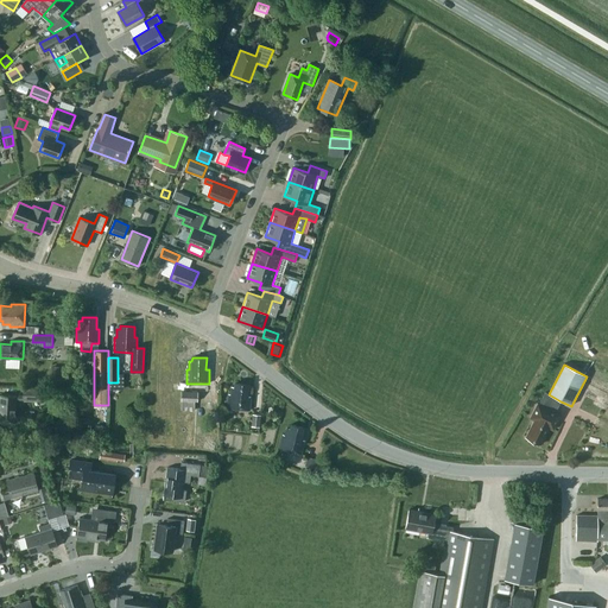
[(54,367),(52,380),(64,380),(65,367),(54,367)]
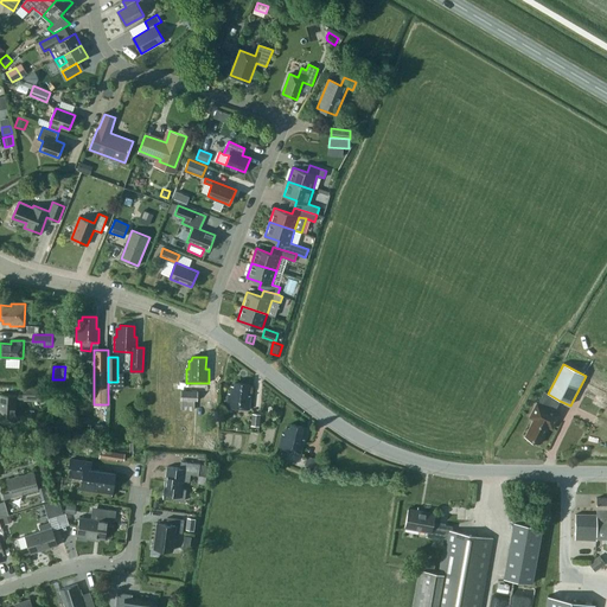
[(606,382),(588,372),(577,394),(606,409),(606,382)]
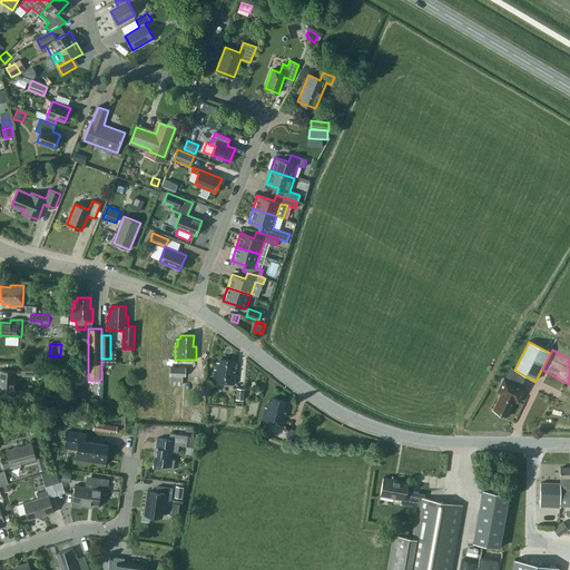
[(214,382),(235,384),(236,371),(233,371),(234,361),(220,359),(220,363),(217,362),(217,370),(215,370),(214,382)]
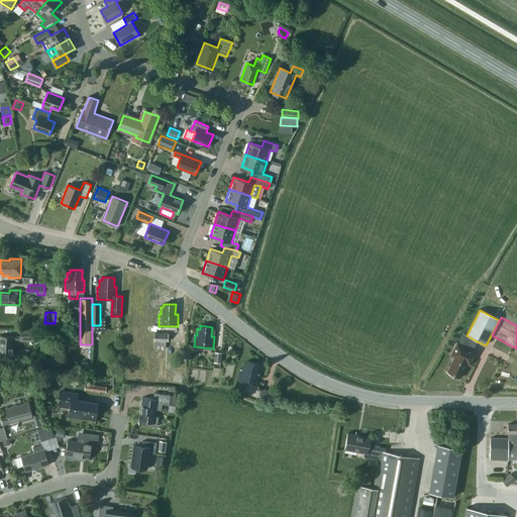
[(35,331),(20,330),(19,340),(35,340),(35,331)]
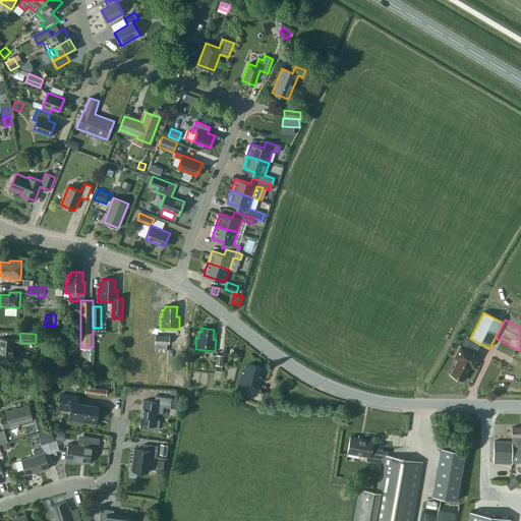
[(156,344),(167,344),(170,344),(170,336),(156,335),(156,344)]
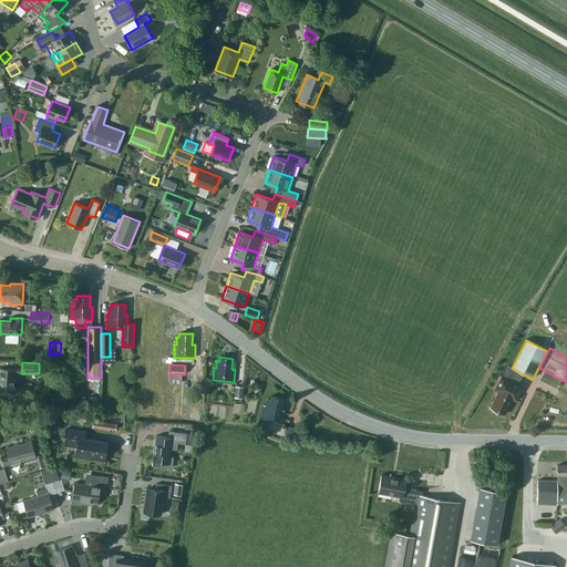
[(523,374),(512,368),(508,367),(504,377),(502,375),(495,390),(498,392),(491,408),(504,414),(513,399),(516,401),(524,387),(518,384),(523,374)]
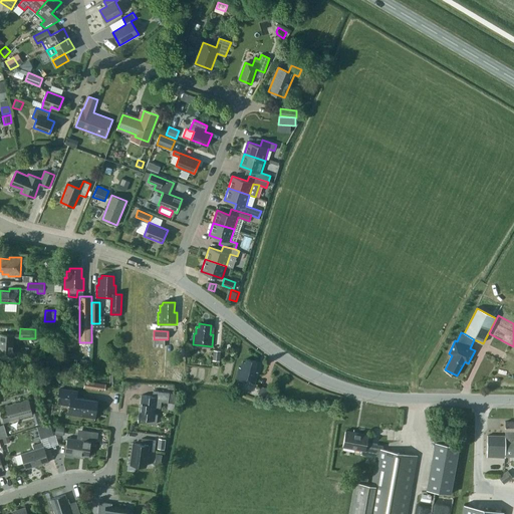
[(0,356),(12,357),(14,334),(0,333),(0,356)]
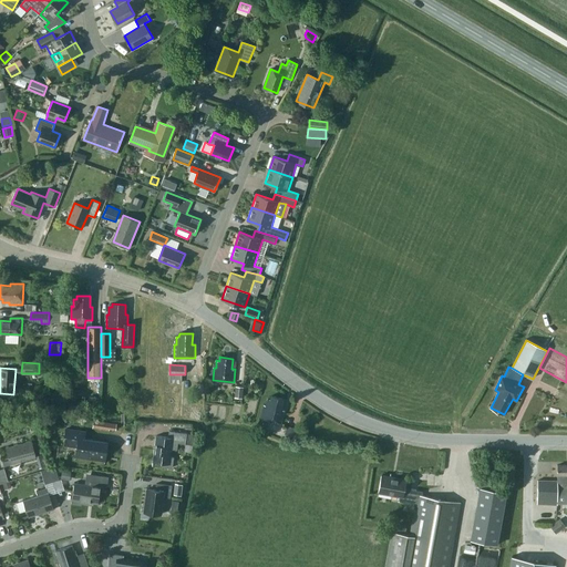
[(182,388),(182,374),(169,374),(169,388),(182,388)]
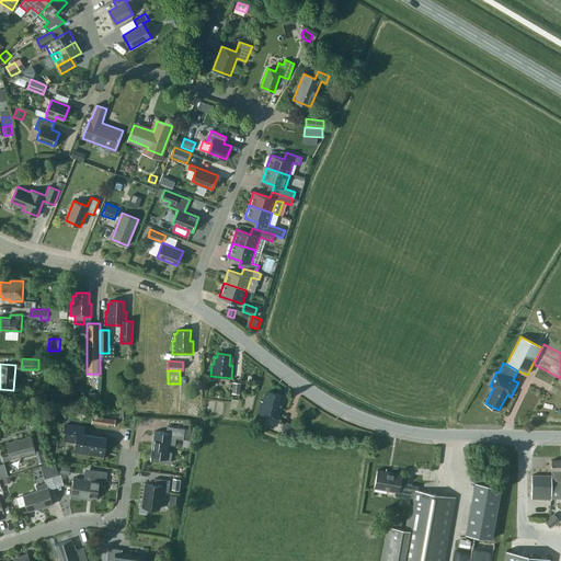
[(279,405),(282,396),(268,392),(267,396),(265,395),(263,401),(262,401),(259,414),(278,419),(282,405),(279,405)]
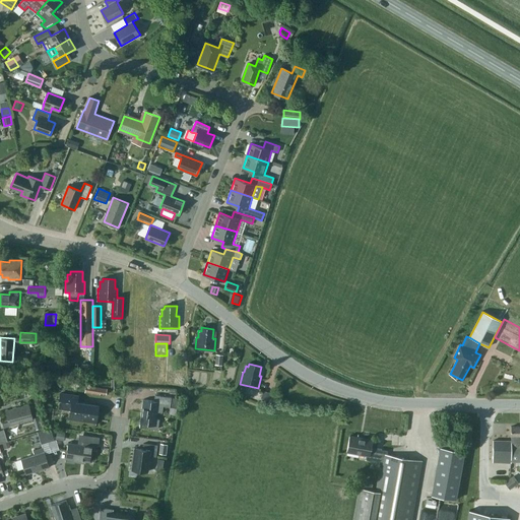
[(271,393),(263,391),(261,398),(270,400),(271,393)]
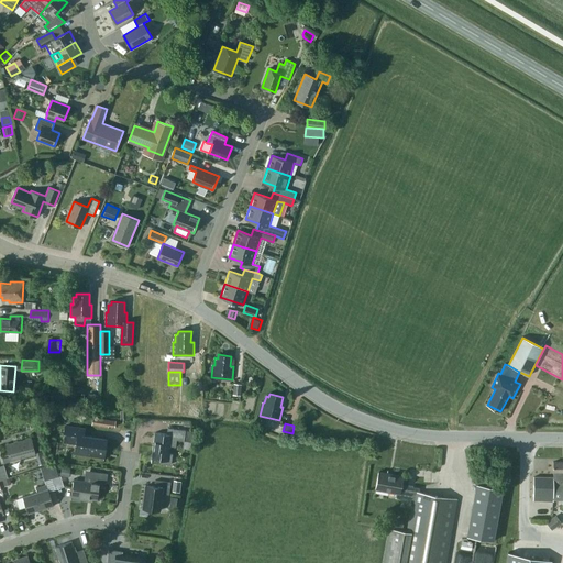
[(86,429),(66,426),(64,442),(76,444),(75,456),(105,461),(108,439),(85,435),(86,429)]
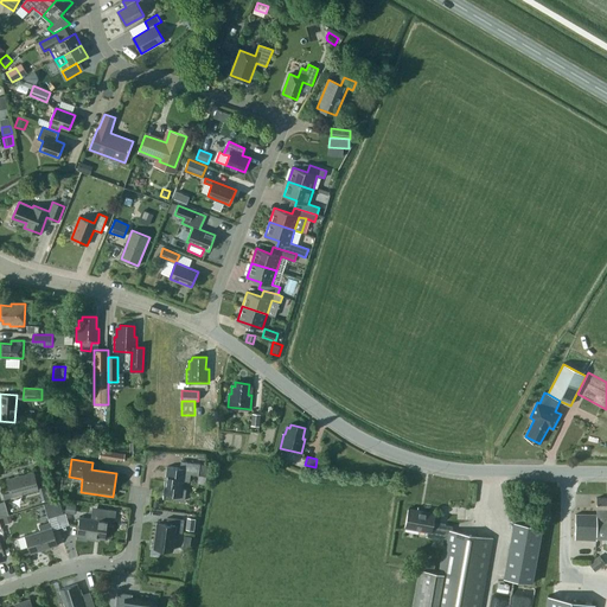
[(200,464),(181,461),(180,468),(167,467),(164,494),(172,496),(172,498),(173,500),(183,502),(185,500),(186,490),(184,489),(185,481),(190,481),(191,474),(198,475),(200,464)]
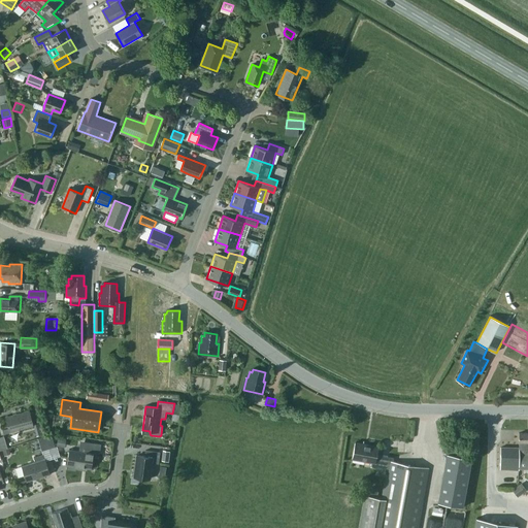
[(34,426),(30,410),(6,417),(10,432),(34,426)]
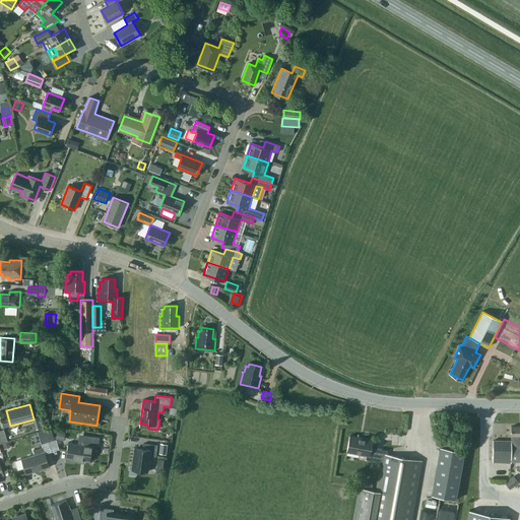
[(519,427),(511,427),(511,453),(519,453),(519,427)]
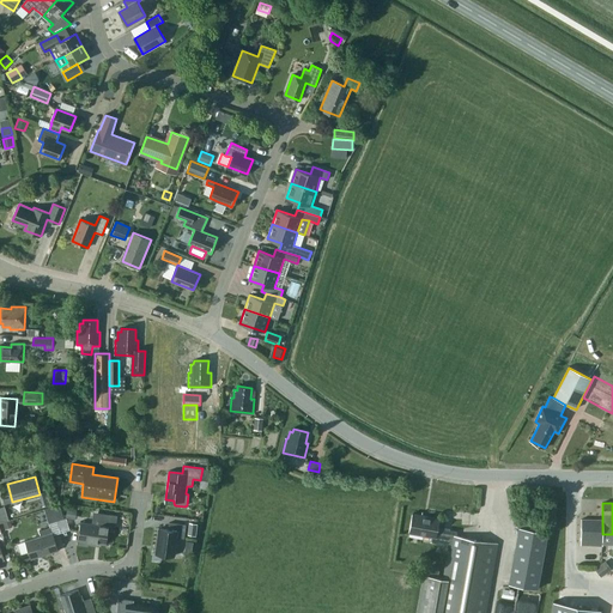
[(52,507),(55,521),(65,519),(60,504),(52,507)]
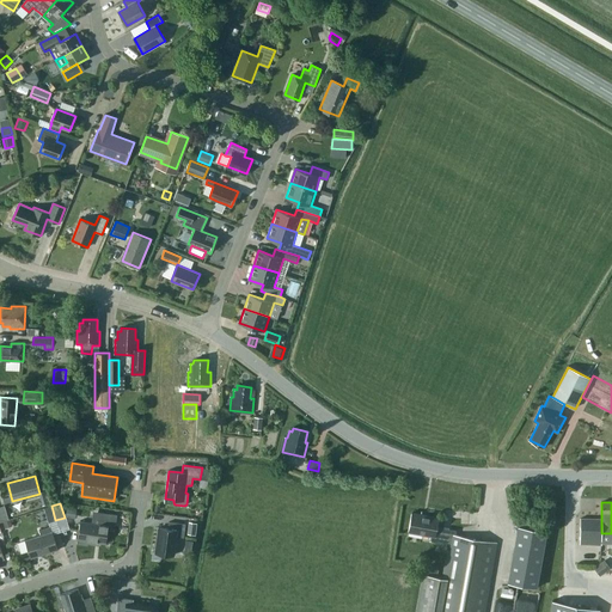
[(0,506),(0,519),(1,522),(2,522),(10,520),(5,505),(0,506)]
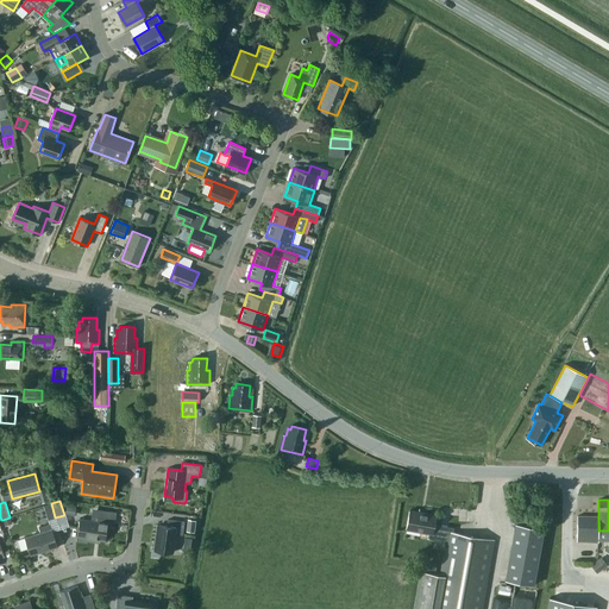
[(49,520),(55,518),(51,503),(44,506),(49,520)]
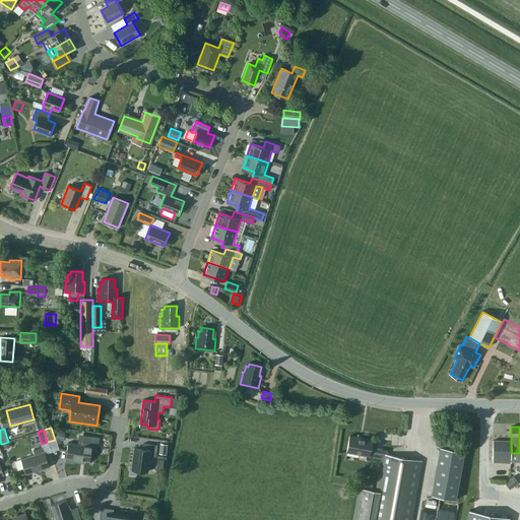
[(56,440),(64,441),(66,433),(57,432),(56,440)]
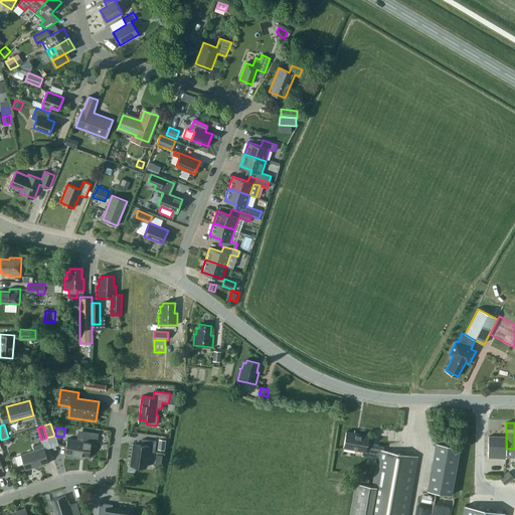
[(95,433),(78,430),(77,440),(67,439),(65,458),(73,459),(74,458),(75,456),(90,458),(92,443),(96,443),(97,434),(95,433)]
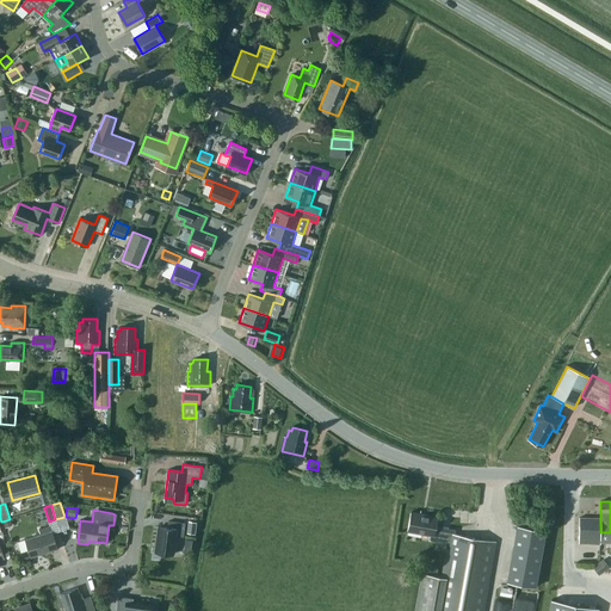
[(448,543),(442,576),(424,574),(417,610),(483,610),(497,542),(455,535),(456,530),(437,526),(438,517),(412,512),(408,531),(430,535),(429,539),(448,543)]
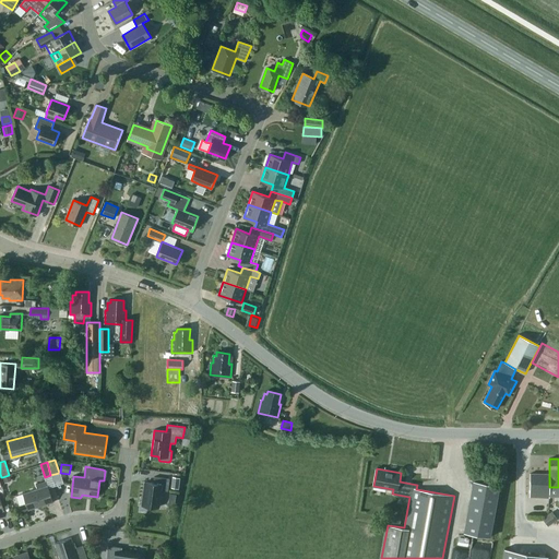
[(475,473),(474,480),(491,484),(492,476),(475,473)]
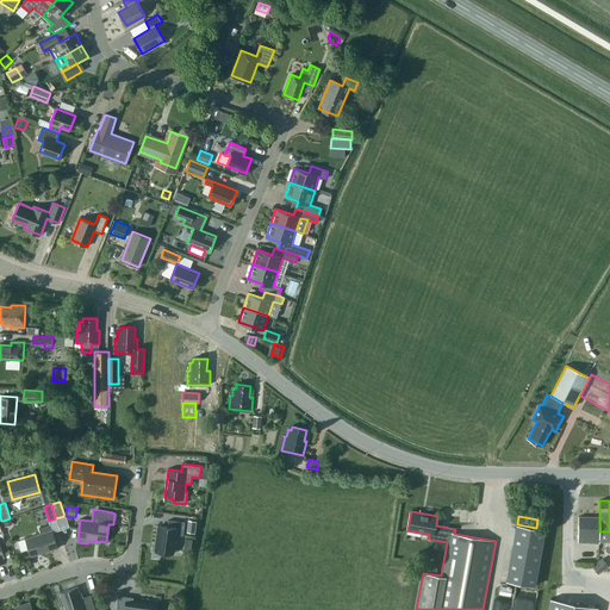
[(579,517),(578,542),(599,543),(599,517),(579,517)]
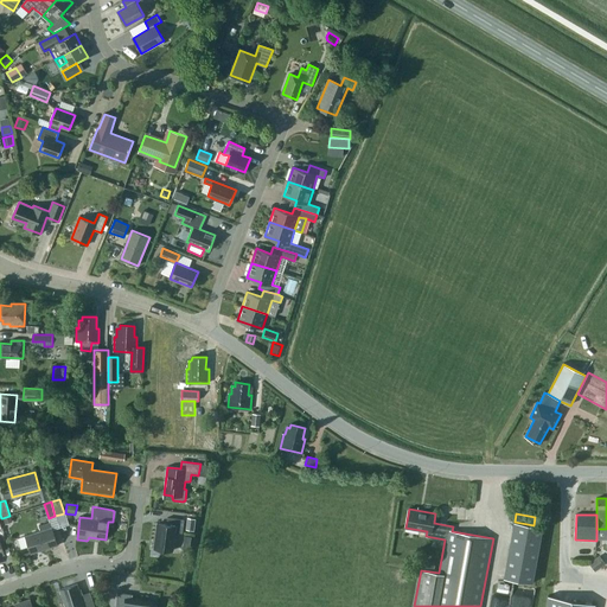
[(184,521),(168,518),(167,525),(158,524),(154,549),(173,551),(176,532),(183,534),(184,521)]
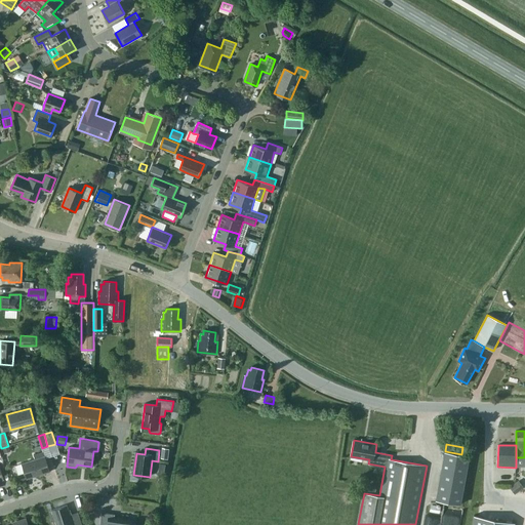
[(162,448),(161,458),(168,459),(169,448),(162,448)]
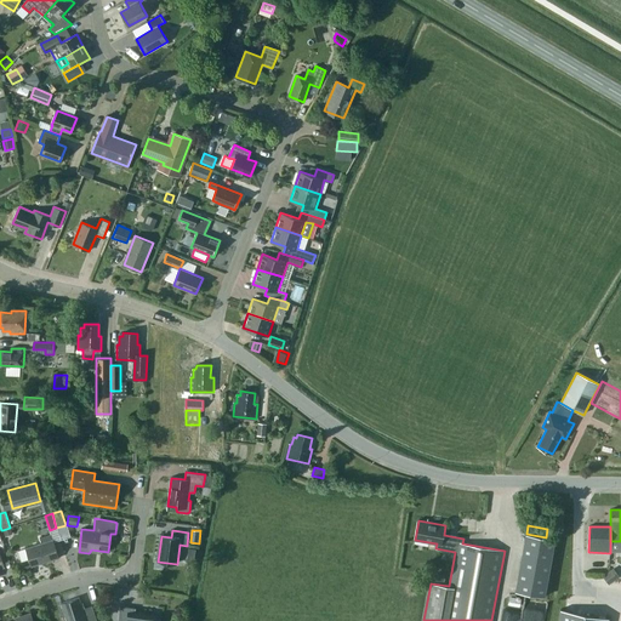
[(554,540),(527,534),(516,592),(545,597),(554,540)]
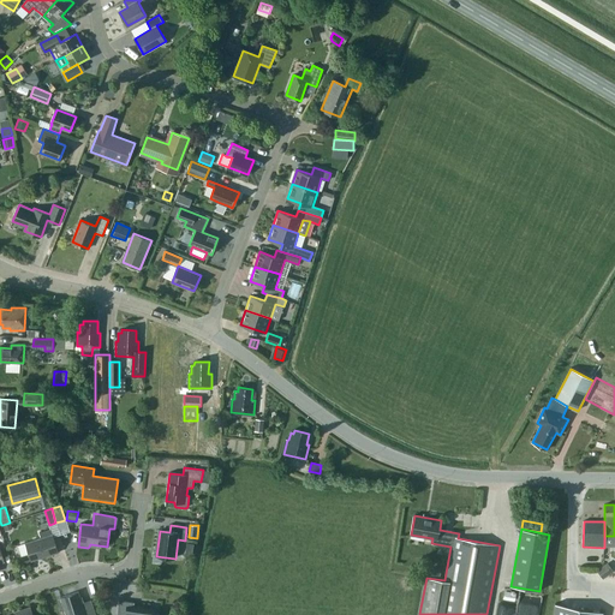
[(51,530),(40,532),(41,538),(25,543),(18,545),(22,556),(29,554),(31,561),(59,553),(53,535),(52,535),(51,530)]
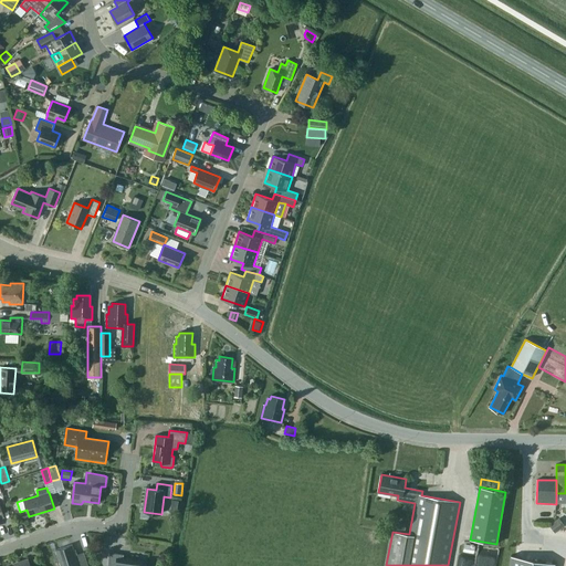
[(555,533),(559,530),(554,522),(549,525),(555,533)]
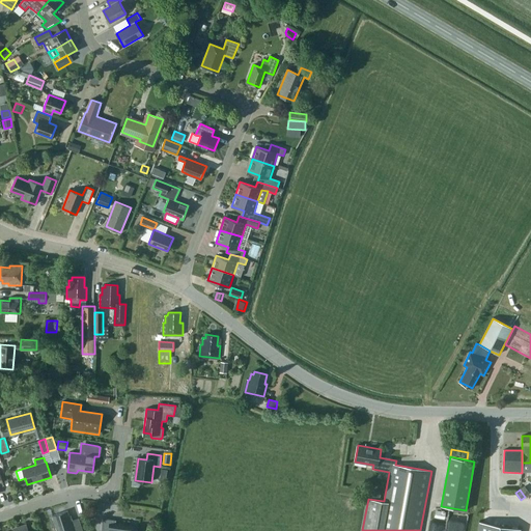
[(83,530),(80,521),(73,523),(68,510),(52,515),(57,530),(83,530)]
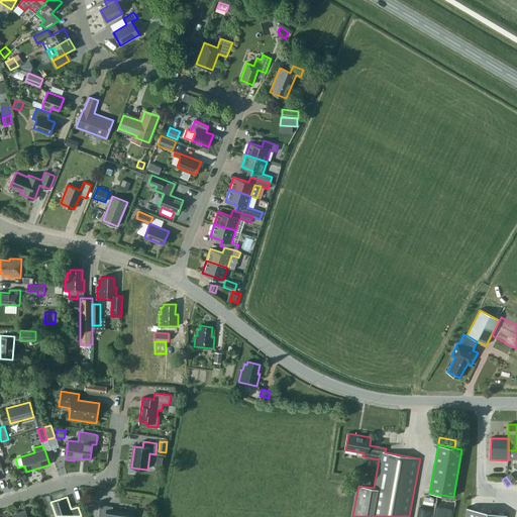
[(108,506),(101,505),(99,516),(130,516),(131,512),(107,509),(108,506)]
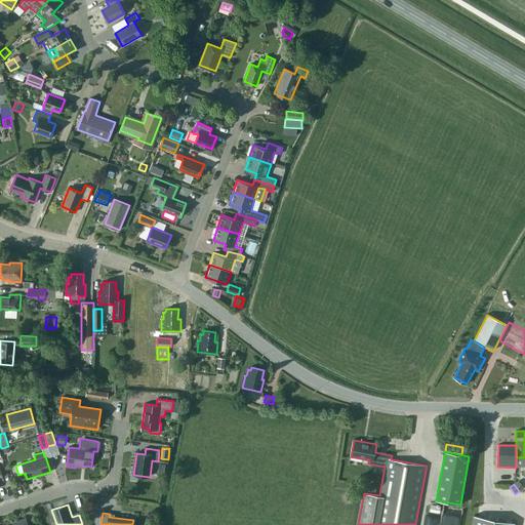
[(474,516),(472,524),(514,524),(515,523),(474,516)]
